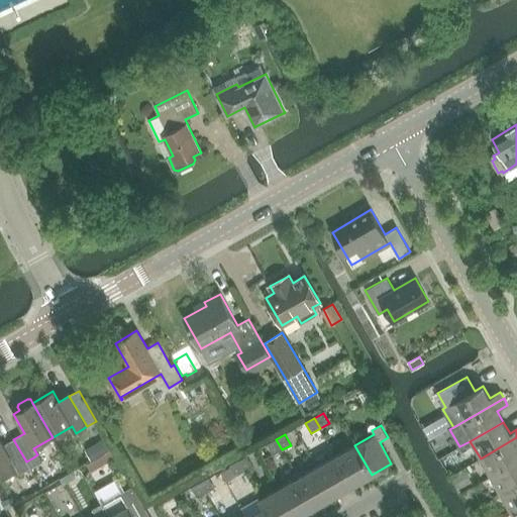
[(516,437),(481,458),(491,477),(516,461),(516,437)]
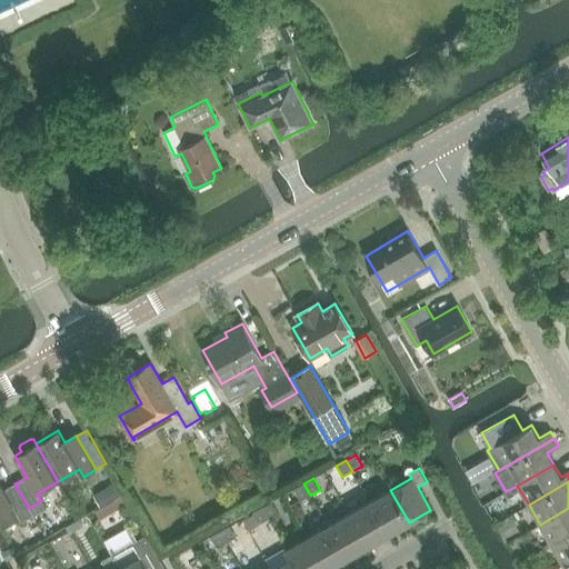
[(29,508),(15,483),(3,490),(0,483),(0,529),(19,518),(21,522),(33,515),(29,508)]
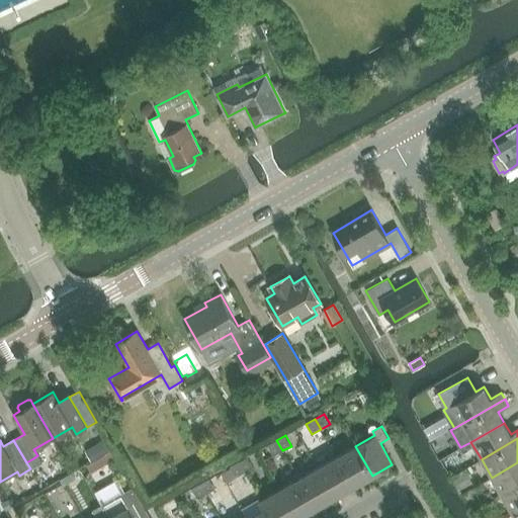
[(97,445),(102,454),(111,449),(106,440),(97,445)]
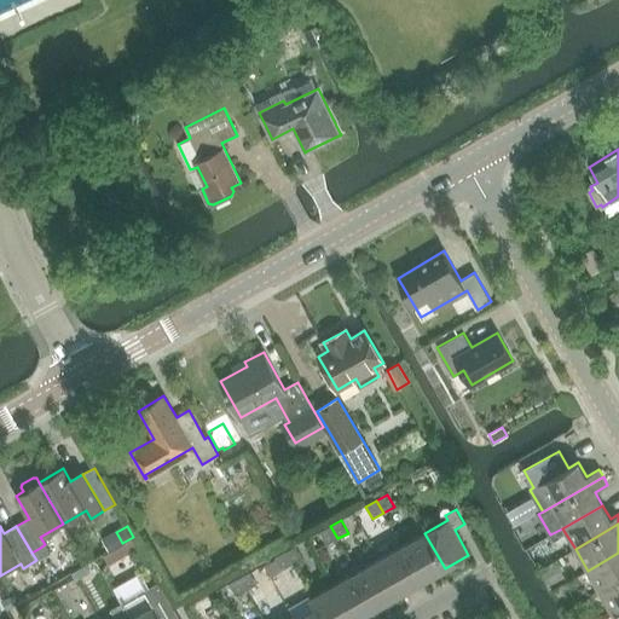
[(337,538),(330,526),(320,532),(328,544),(337,538)]
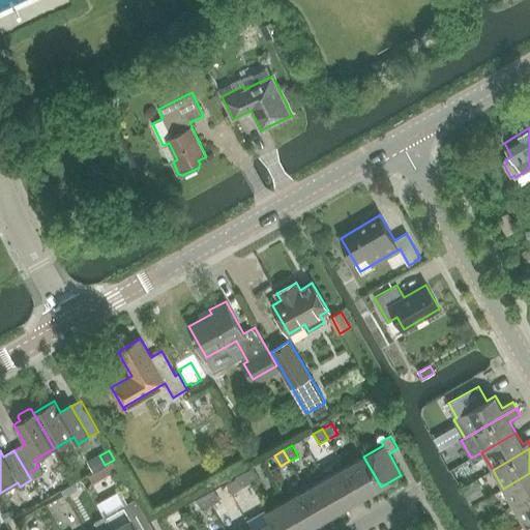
[(363,457),(344,467),(361,498),(381,487),(363,457)]
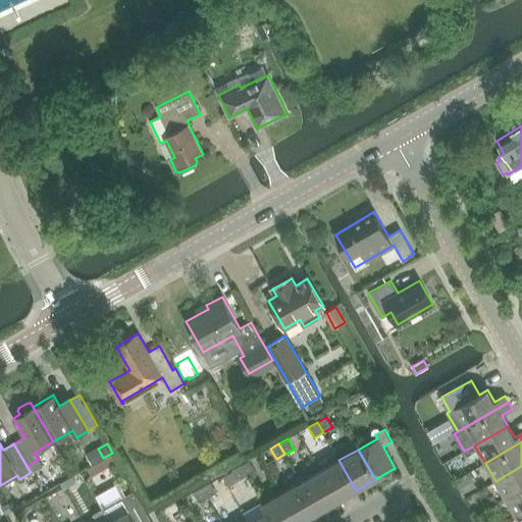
[(112,454),(106,458),(110,465),(116,461),(112,454)]
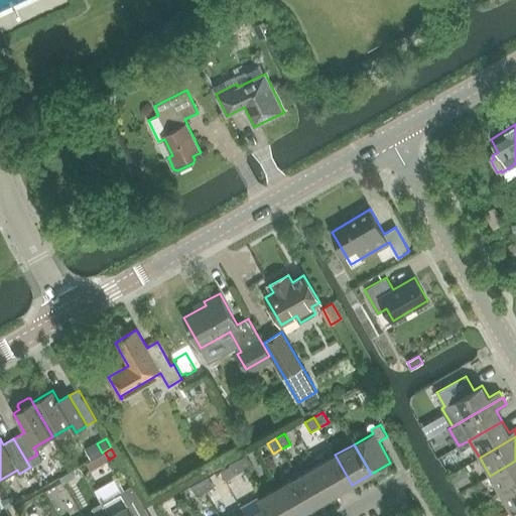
[(26,461),(30,467),(41,461),(37,454),(33,457),(26,461)]
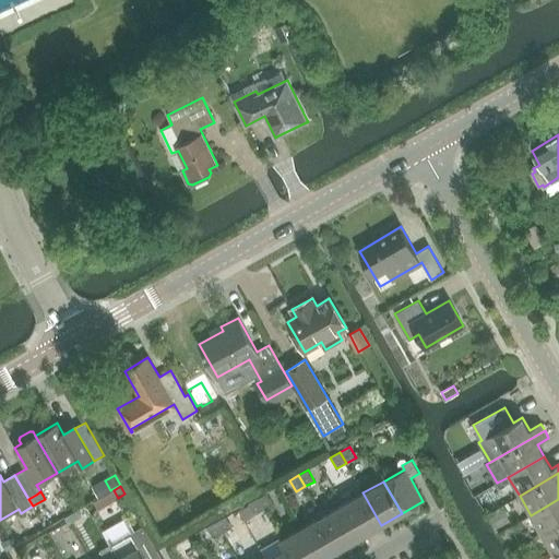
[(360,536),(381,525),(363,492),(343,504),(360,536)]
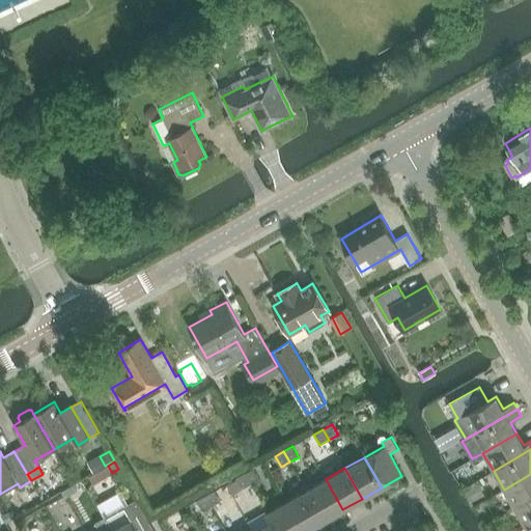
[(245,474),(251,484),(259,479),(253,469),(245,474)]
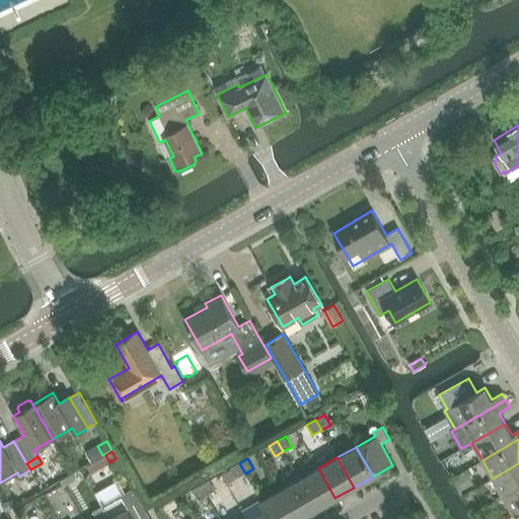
[(245,473),(239,463),(230,467),(236,478),(245,473)]
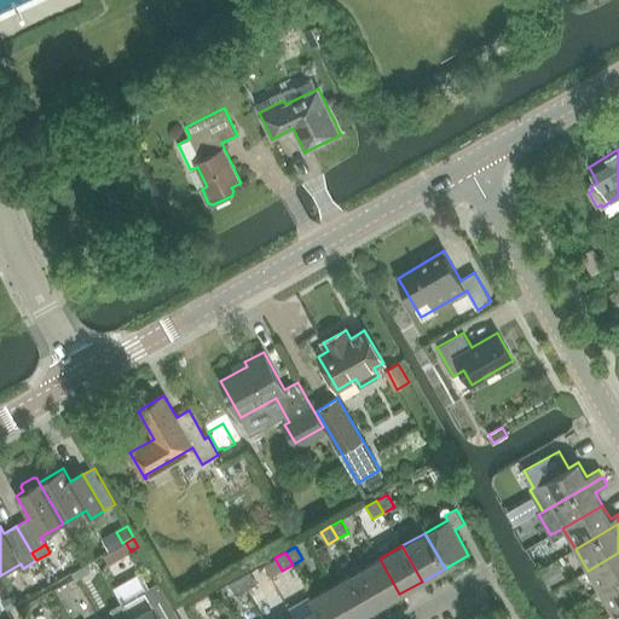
[(618,553),(588,571),(600,593),(618,580),(618,553)]
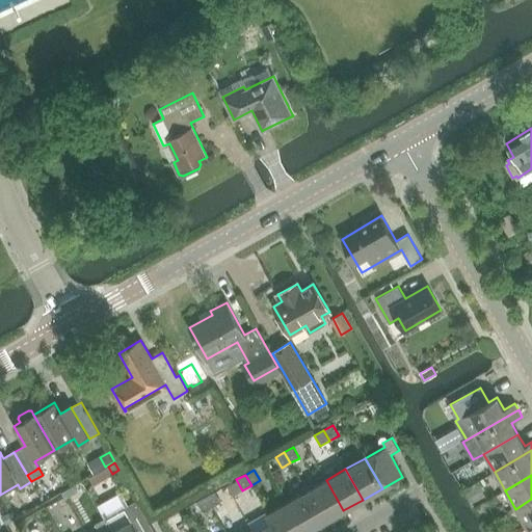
[(324,522),(343,510),(326,480),(307,491),(324,522)]
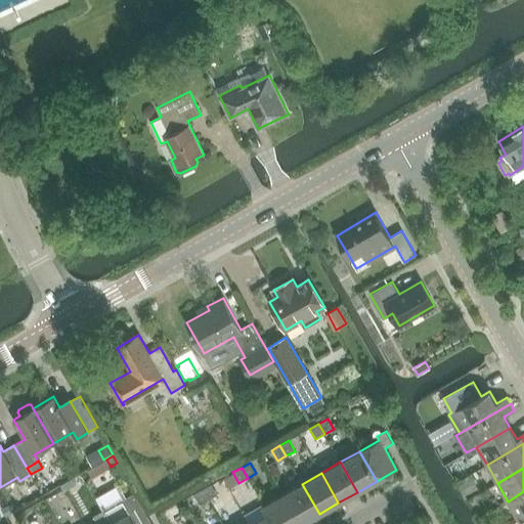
[(73,478),(61,484),(64,490),(77,484),(73,478)]
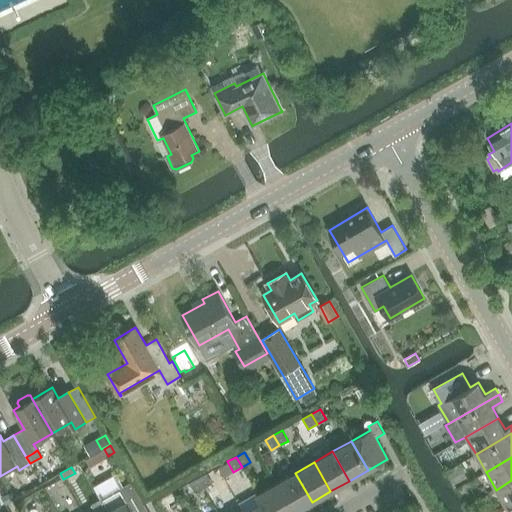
[(198,478),(204,488),(212,483),(206,473),(198,478)]
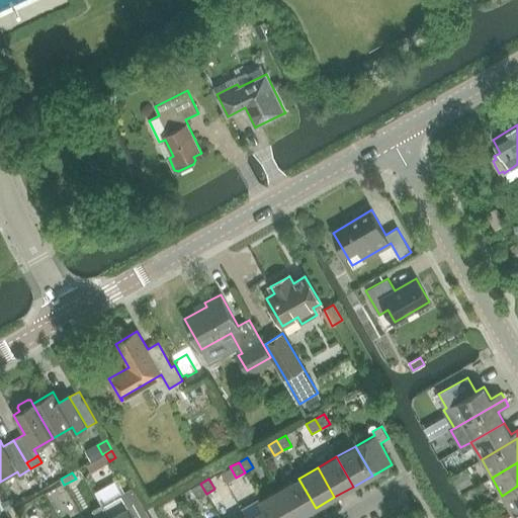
[(295,517),(296,517),(316,508),(298,479),(279,489),(295,517)]
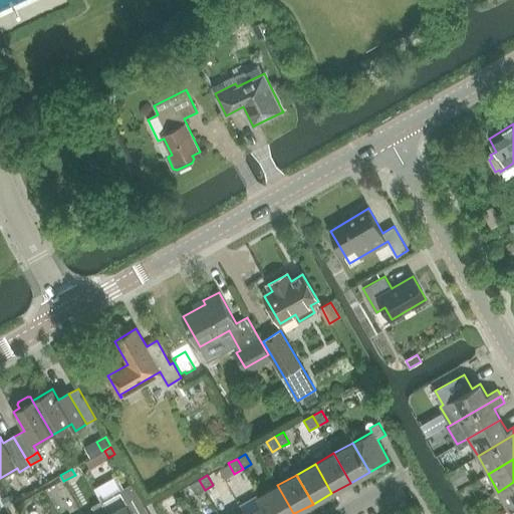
[(205,490),(199,480),(191,485),(197,495),(205,490)]
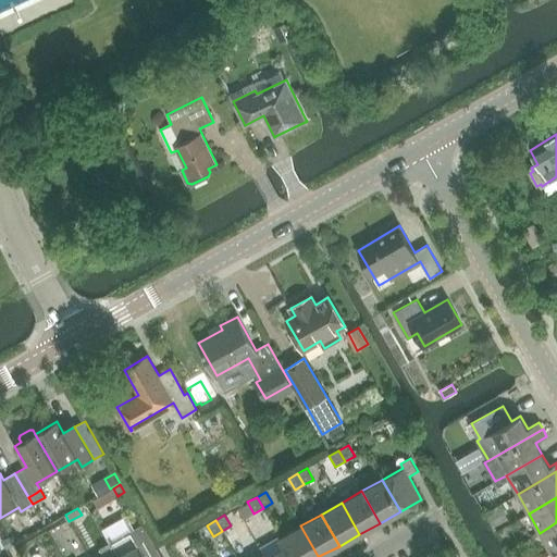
[(556,522),(540,533),(551,552),(556,547),(556,522)]
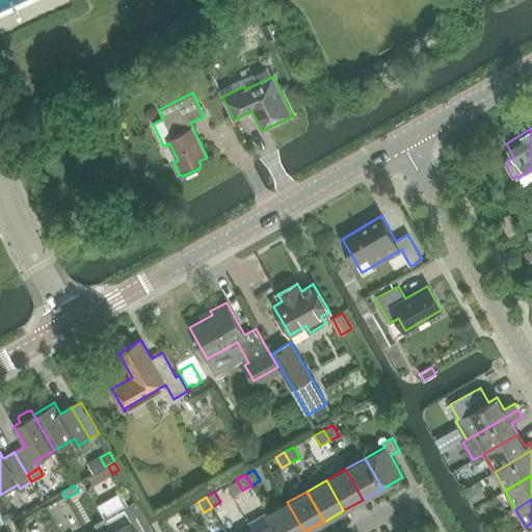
[(103,519),(110,531),(155,531),(137,500),(103,519)]
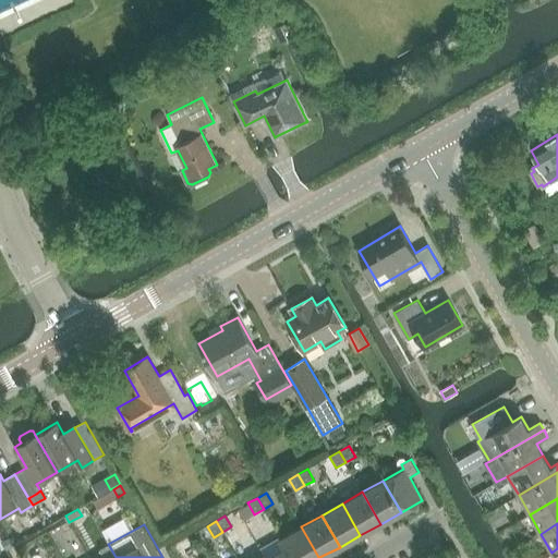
[(284,548),(286,548),(291,557),(318,557),(301,526),(279,540),(284,548)]
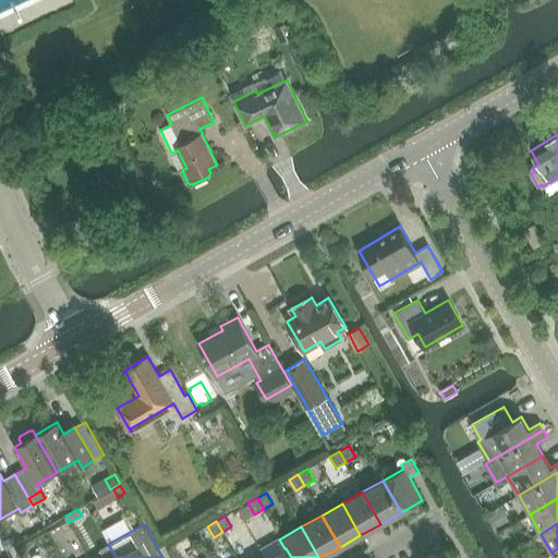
[(116,557),(108,544),(99,549),(104,557),(116,557)]
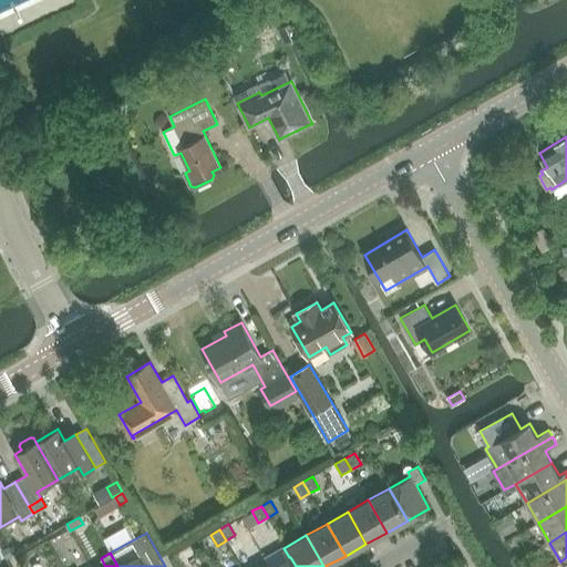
[(296,566),(290,557),(289,557),(271,566),(296,566)]
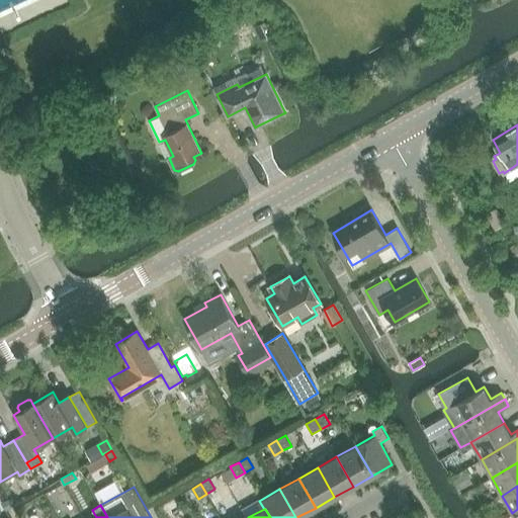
[(517,517),(517,509),(512,513),(512,514),(504,517),(517,517)]
